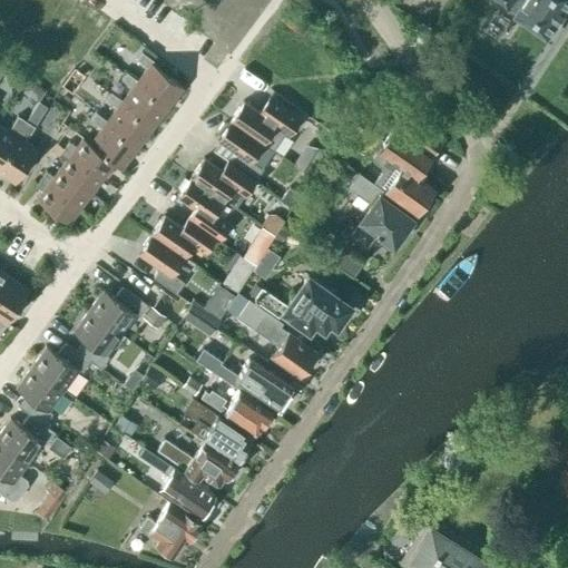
[(567,0),(492,0),(550,40),(567,12),(567,0)]
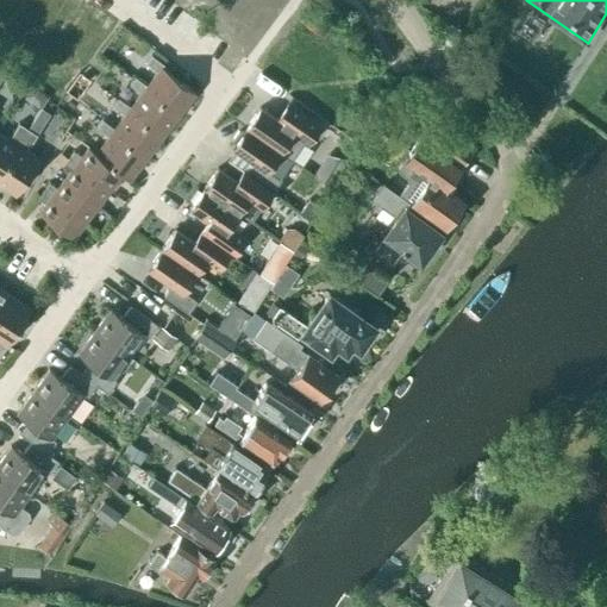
[(160,74),(149,88),(146,91),(181,117),(198,94),(163,69),(166,67),(154,57),(148,66),(160,74)]
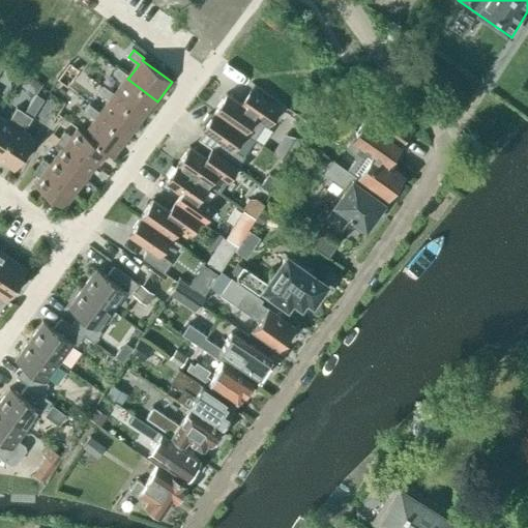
[(114,76),(124,83),(115,95),(113,98),(143,120),(157,101),(127,79),(129,77),(119,68),(114,76)]
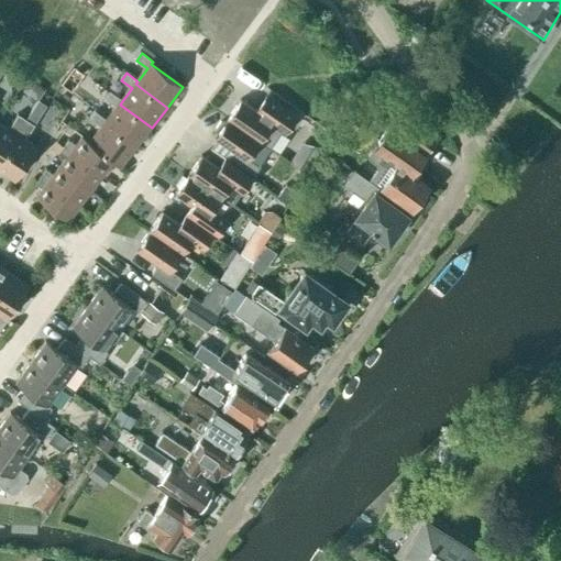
[(117,108),(107,121),(105,124),(136,149),(152,128),(120,105),(122,101),(111,92),(106,100),(117,108)]
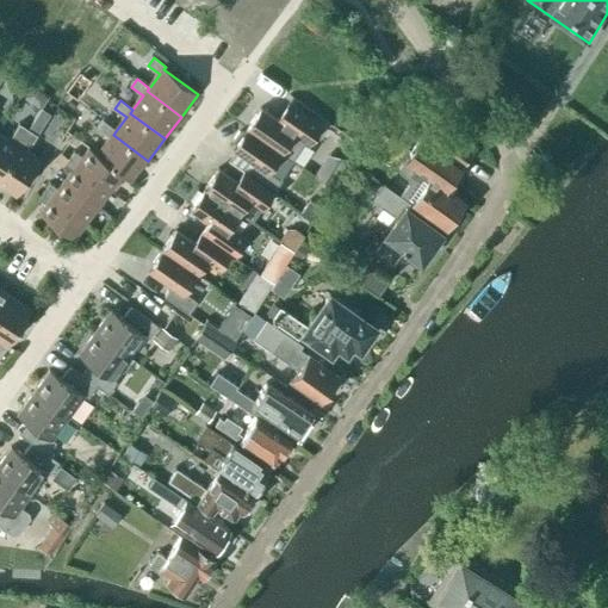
[(262,111),(248,131),(283,155),(293,162),(306,144),(309,147),(317,134),(323,126),(291,104),(279,122),(262,111)]
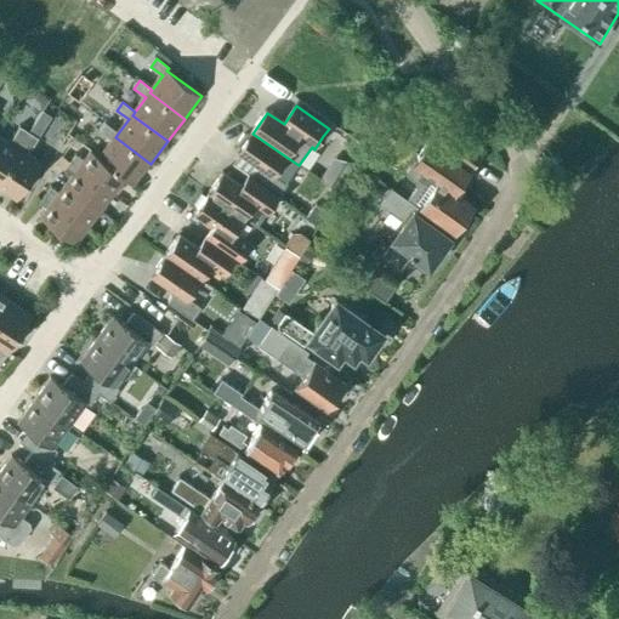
[(408,142),(420,151),(433,130),(422,123),(408,142)]
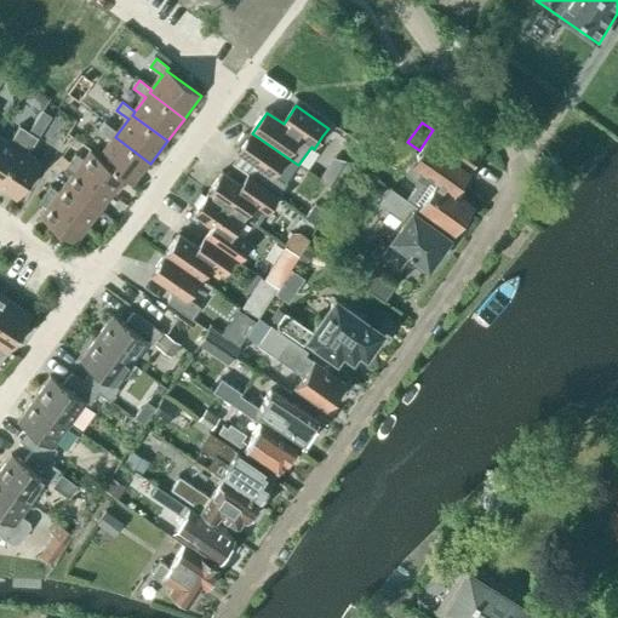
[(112,141),(99,159),(98,159),(126,179),(125,179),(133,186),(150,164),(115,137),(118,133),(106,125),(101,132),(112,141)]
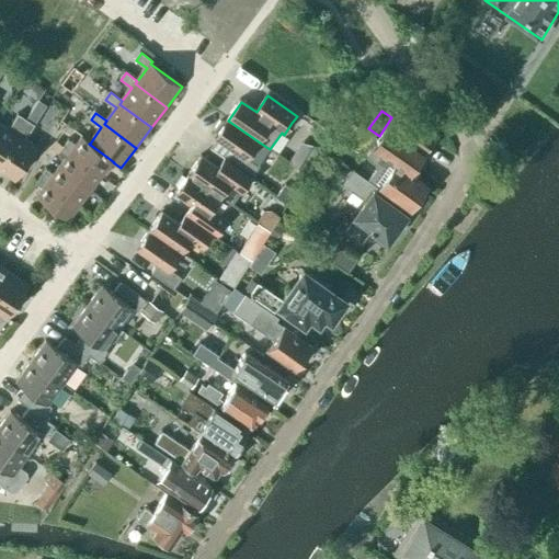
[(32,114),(27,121),(36,126),(41,120),(32,114)]
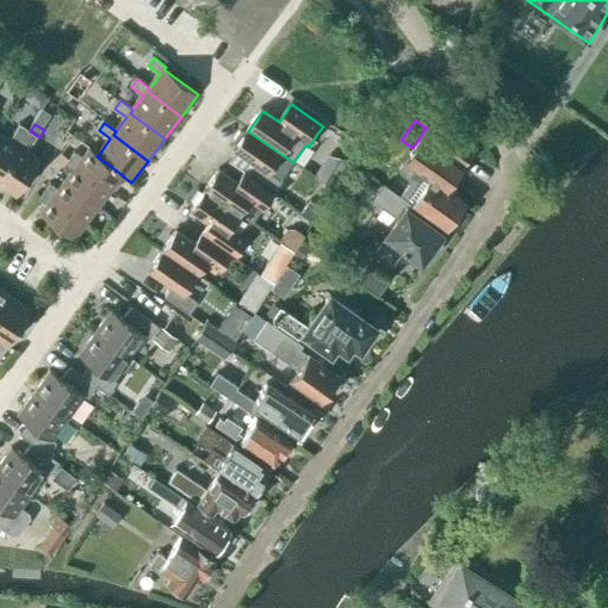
[(11,142),(0,135),(0,178),(30,131),(22,125),(11,142)]
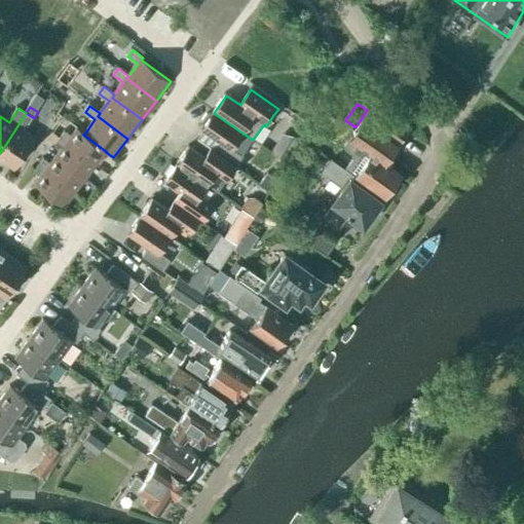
[(408,133),(374,108),(364,121),(399,146),(408,133)]
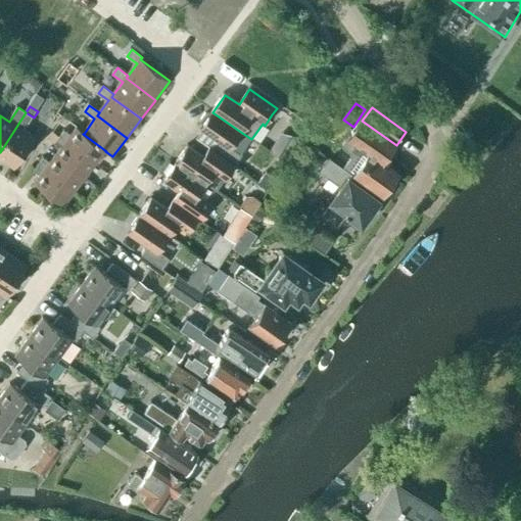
[(0,152),(0,158),(15,169),(35,138),(25,132),(34,117),(26,112),(0,152)]
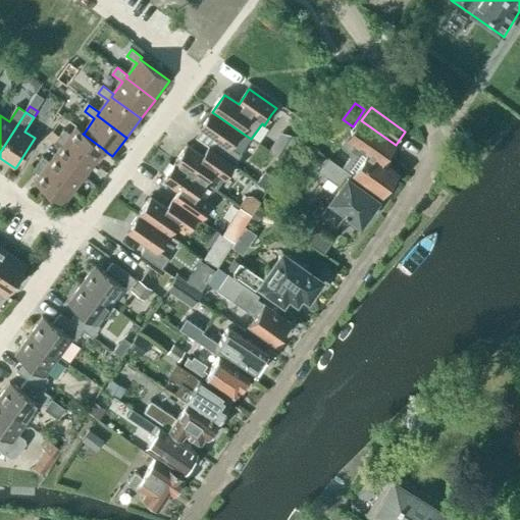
[(200,130),(220,144),(214,152),(235,166),(243,156),(241,134),(242,133),(212,112),(200,130)]
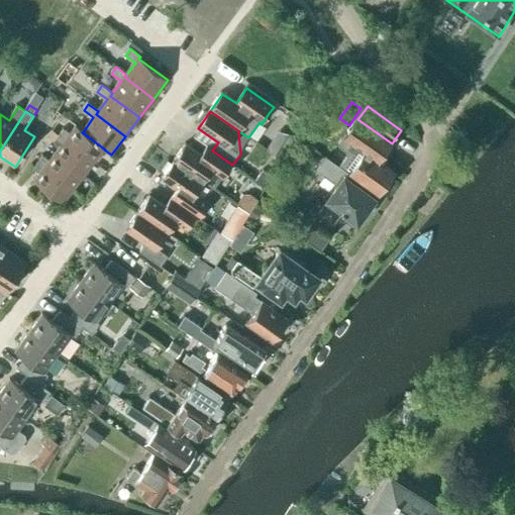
[(372,189),(378,194),(380,191),(383,190),(388,184),(387,181),(394,172),(379,162),(381,158),(382,159),(392,143),(357,119),(347,134),(346,133),(337,145),(350,156),(341,168),(349,174),(372,189)]
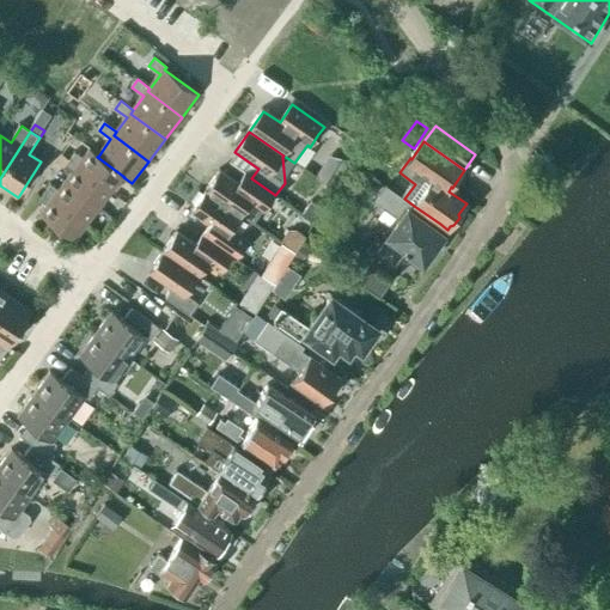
[(84,159),(75,153),(71,162),(113,193),(123,177),(124,177),(97,157),(98,157),(90,151),(84,159)]
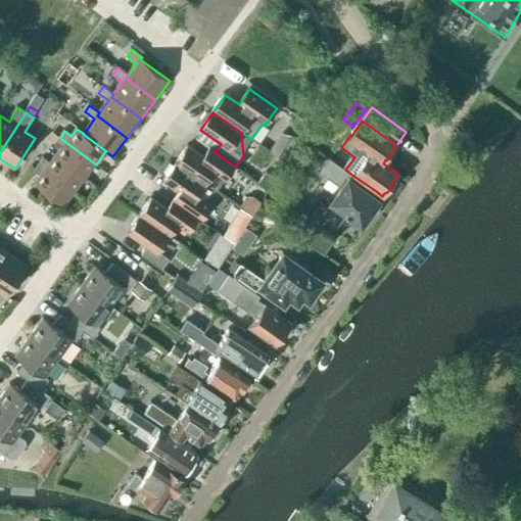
[(53,133),(48,139),(55,144),(60,138),(53,133)]
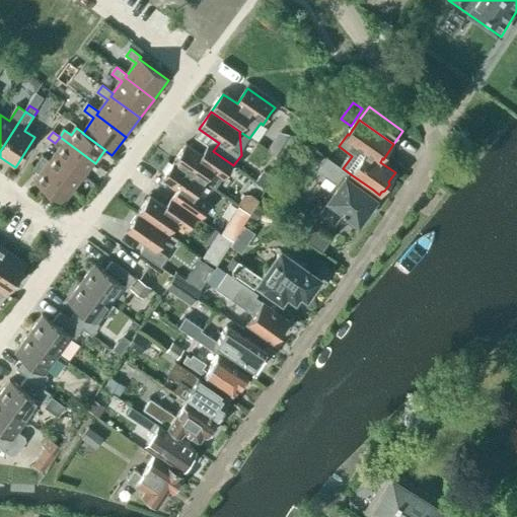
[(55,143),(61,148),(56,155),(84,177),(95,163),(60,137),(55,143)]
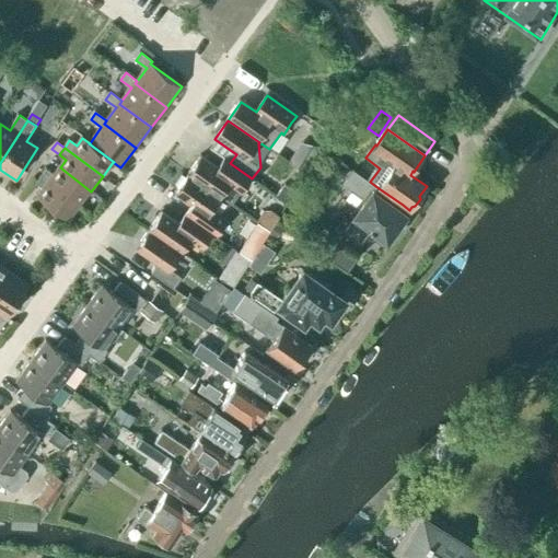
[(233,207),(252,178),(230,163),(223,173),(201,157),(188,175),(220,198),(221,198),(233,207)]
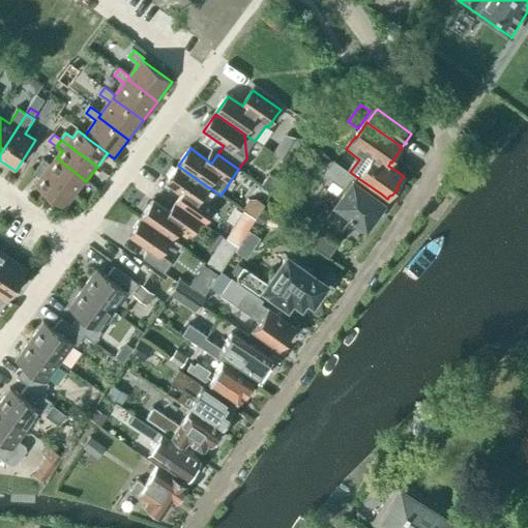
[(314,148),(305,159),(321,171),(329,159),(314,148)]
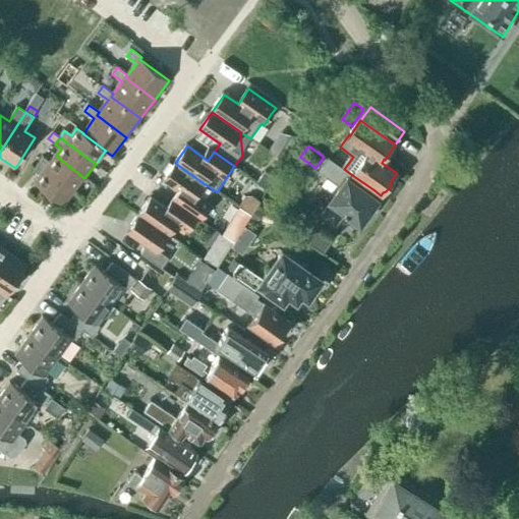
[(50,163),(44,158),(39,164),(74,191),(84,178),(56,156),(50,163)]
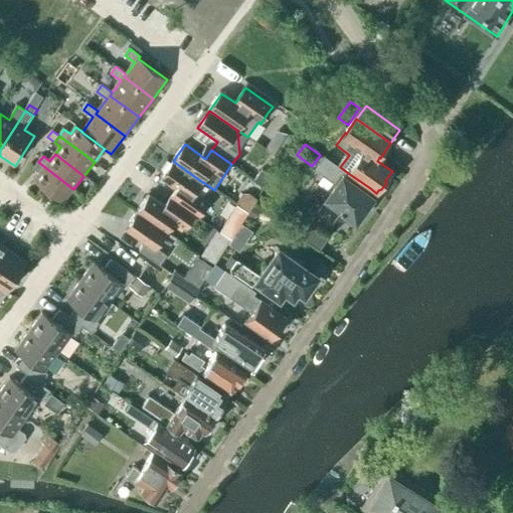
[(373,198),(366,193),(370,188),(348,173),(326,157),(316,171),(337,186),(327,200),(328,200),(317,214),(331,224),(341,212),(344,214),(345,212),(356,221),(358,218),(361,220),(367,211),(364,210),(373,198)]
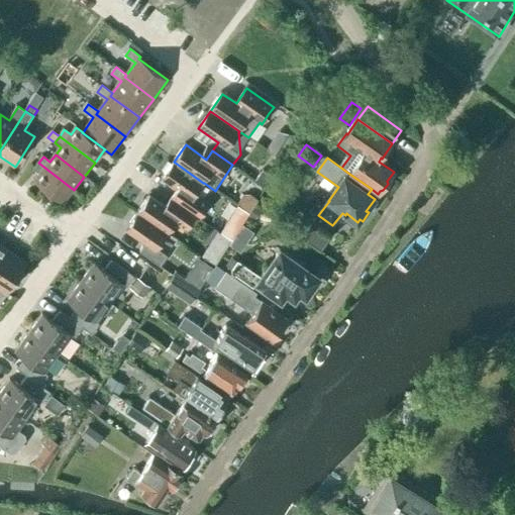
[(196,194),(203,183),(174,162),(162,179),(182,194),(177,202),(200,218),(210,204),(196,194)]
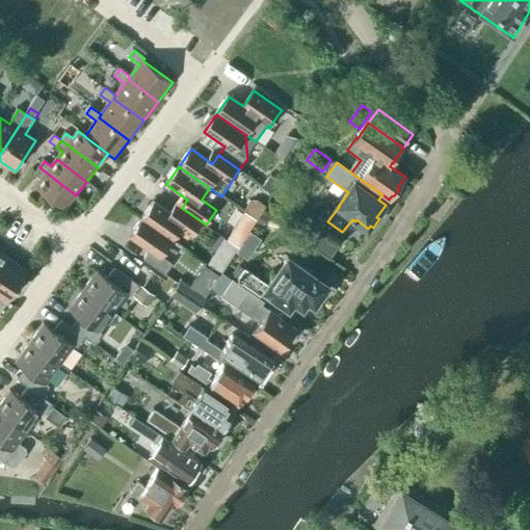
[(35,187),(65,210),(76,195),(40,167),(34,175),(42,180),(35,187)]
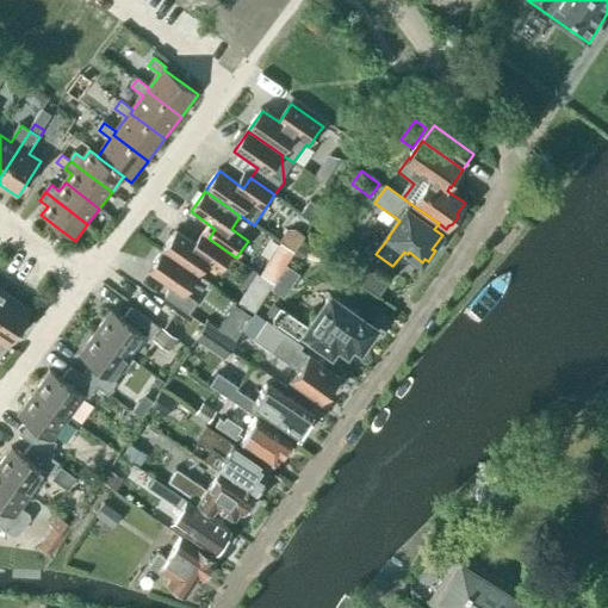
[(178,231),(163,252),(198,277),(206,264),(221,273),(231,256),(235,259),(236,258),(209,239),(202,248),(178,231)]
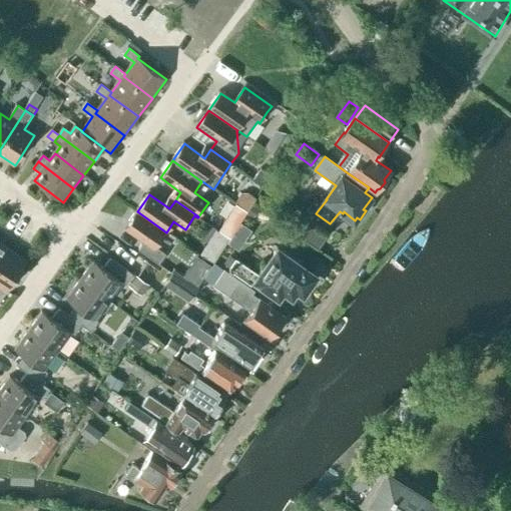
[(242,194),(235,204),(236,205),(247,212),(257,199),(248,194),(242,194)]
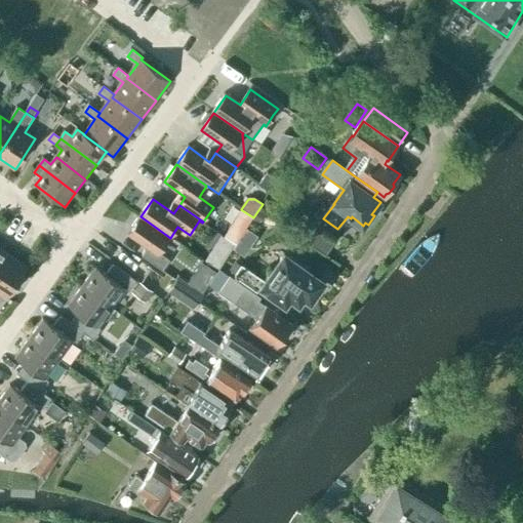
[(253,217),(242,210),(225,237),(238,246),(255,218),(253,217)]
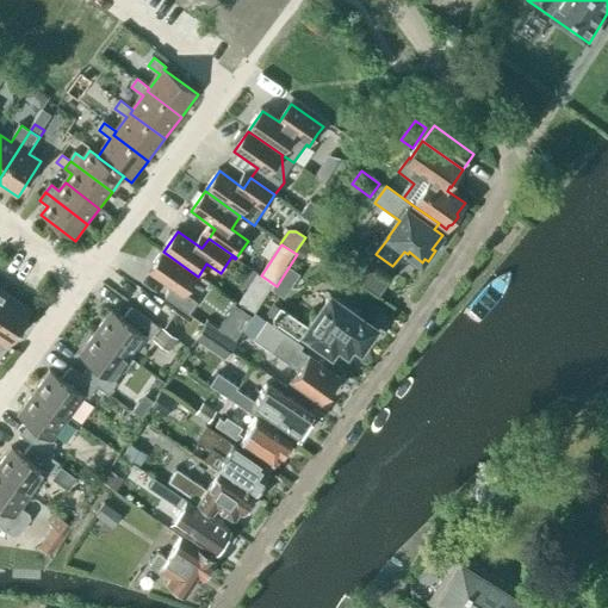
[(185,295),(198,277),(163,252),(149,272),(173,289),(166,299),(190,316),(199,304),(185,295)]
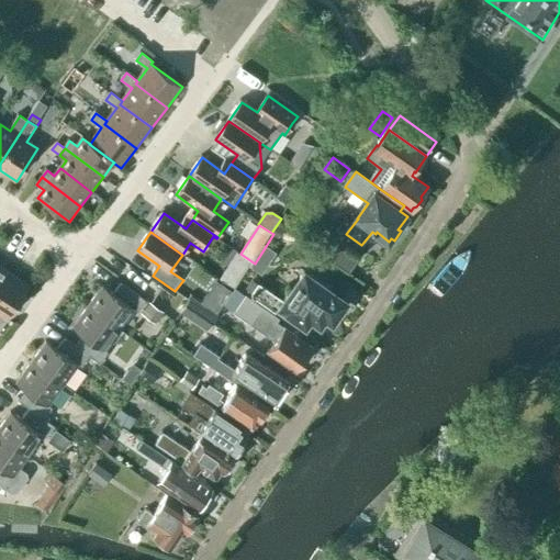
[(227,246),(232,239),(221,232),(216,238),(227,246)]
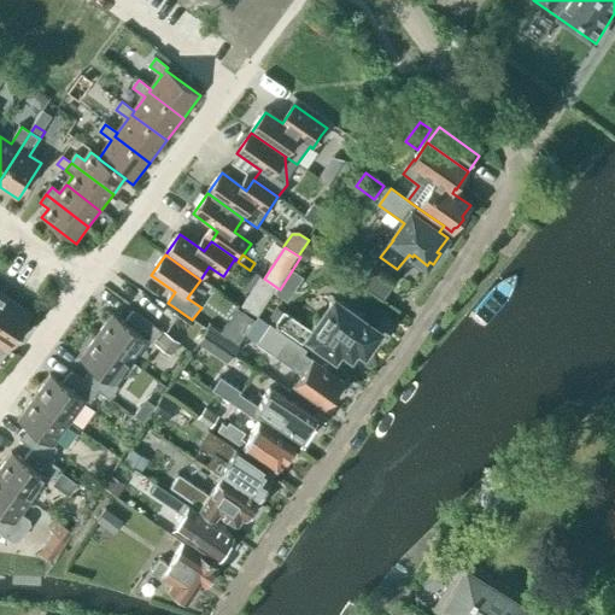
[(0,316),(10,302),(0,294),(0,316)]
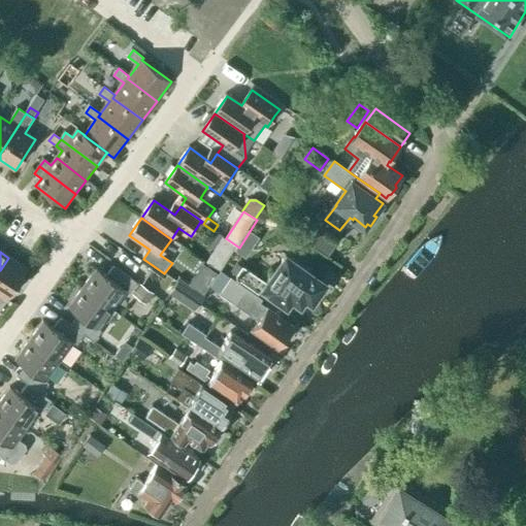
[(210,257),(206,263),(221,272),(225,266),(210,257)]
